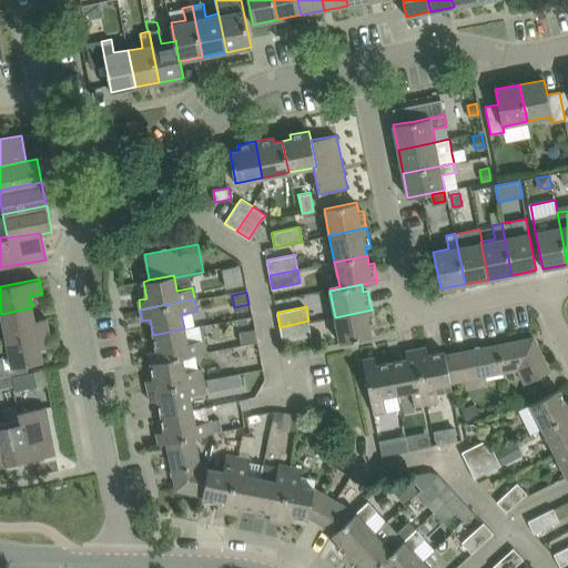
[(34,321),(32,307),(1,314),(7,340),(50,331),(47,317),(34,321)]
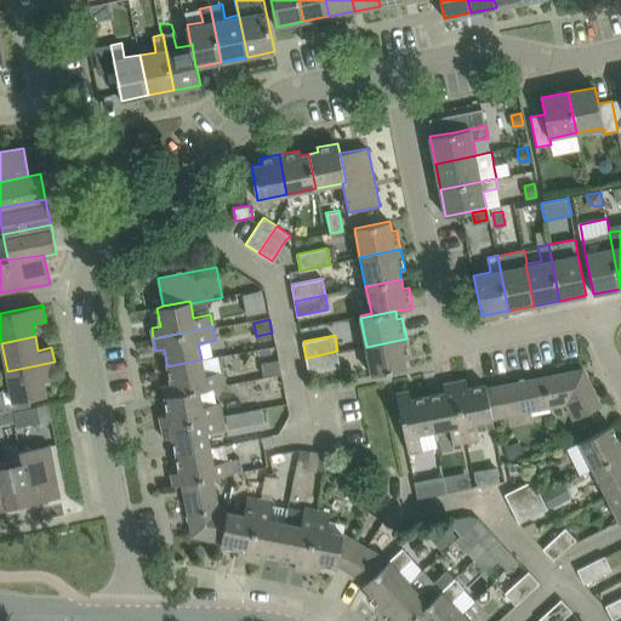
[(366,347),(372,375),(406,368),(404,358),(410,357),(406,339),(366,347)]
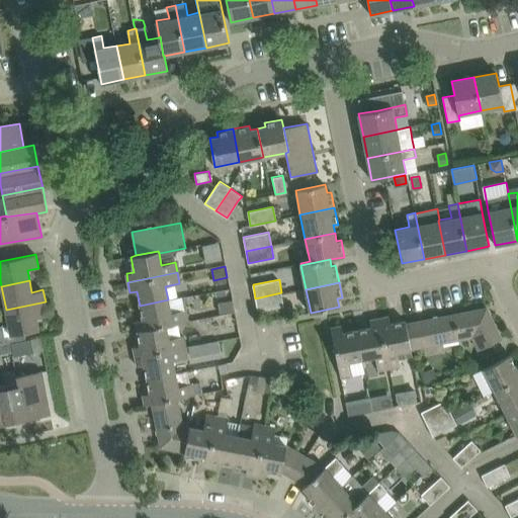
[(284,306),(281,292),(255,298),(258,311),(284,306)]
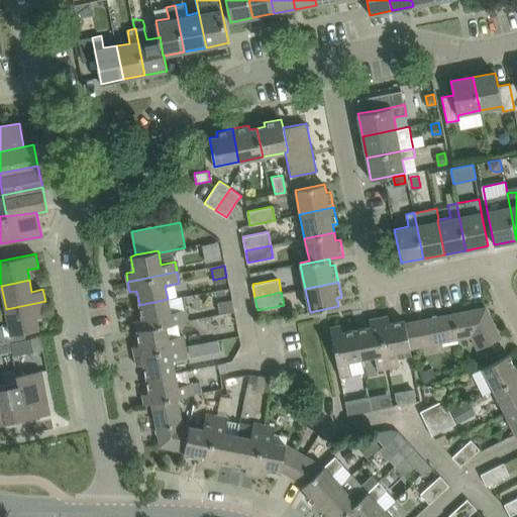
[(135,320),(138,334),(166,329),(165,324),(187,320),(184,308),(170,311),(168,299),(139,305),(142,319),(135,320)]
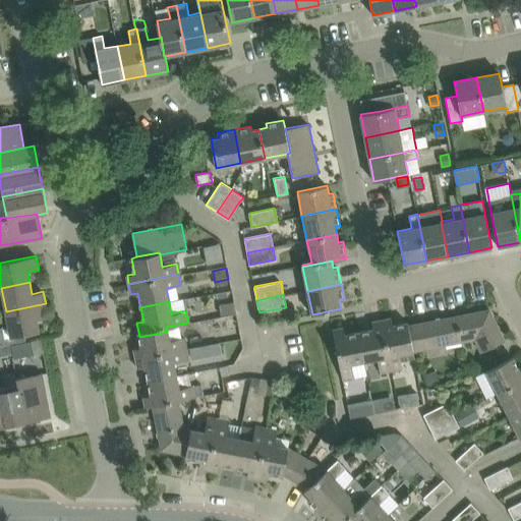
[(236,312),(234,301),(219,304),(221,314),(236,312)]
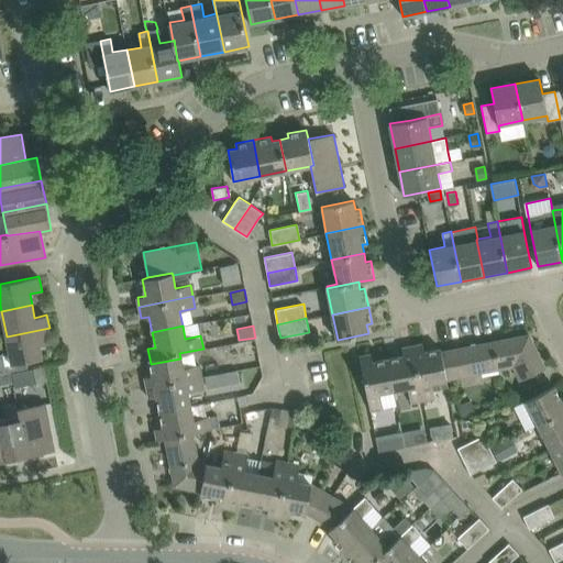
[(0,373),(11,371),(11,370),(28,366),(26,361),(43,357),(40,345),(52,343),(50,328),(7,337),(9,351),(3,352),(0,353),(0,373)]
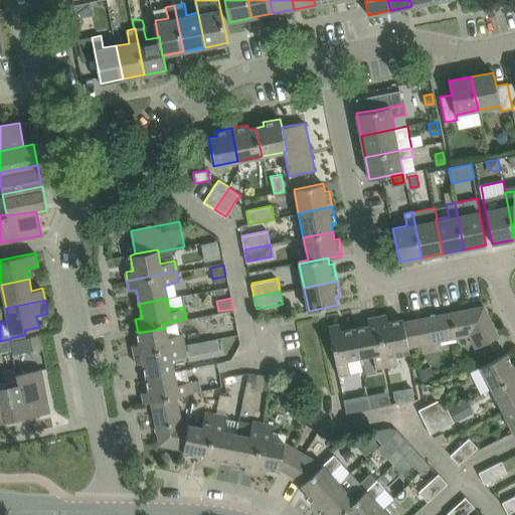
[(454,312),(458,336),(469,334),(475,348),(499,336),(484,306),(454,312)]
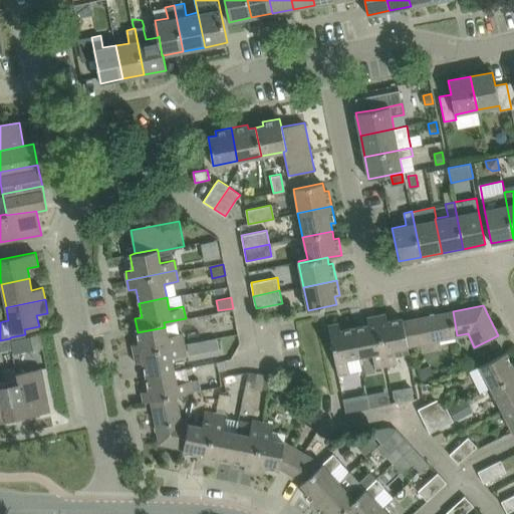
[(453,311),(422,317),(427,341),(457,335),(453,311)]
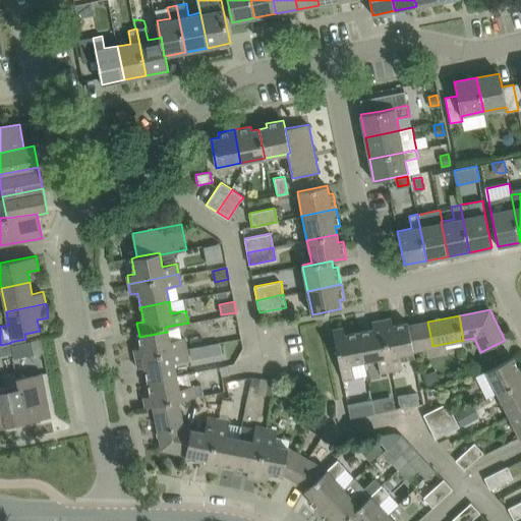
[(373,329),(365,331),(370,359),(377,358),(380,372),(401,368),(398,353),(402,352),(396,325),(393,325),(391,317),(372,322),(373,329)]
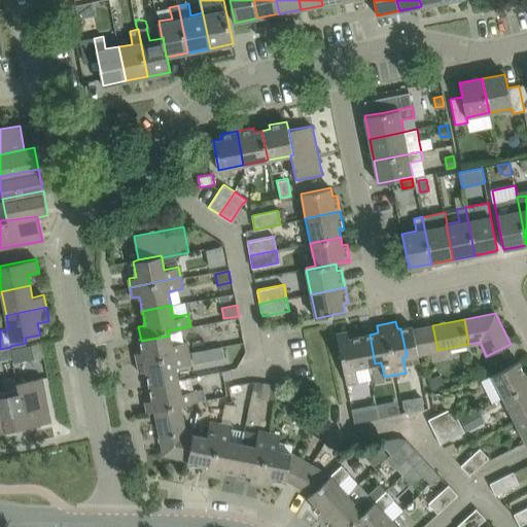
[(407,356),(437,350),(432,325),(413,329),(413,325),(400,328),(407,356)]
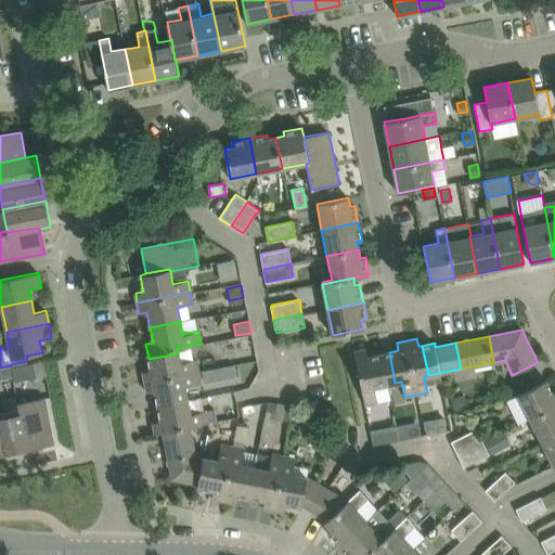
[(395,383),(389,352),(368,357),(365,349),(355,351),(365,405),(377,403),(374,387),(395,383)]
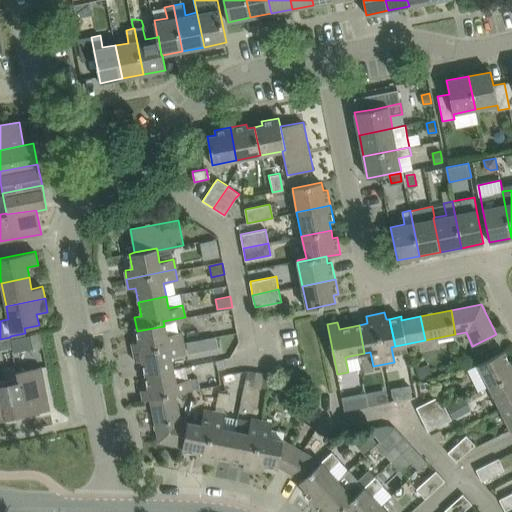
[(166,335),(164,326),(137,331),(139,341),(132,343),(134,352),(182,342),(180,332),(166,335)]
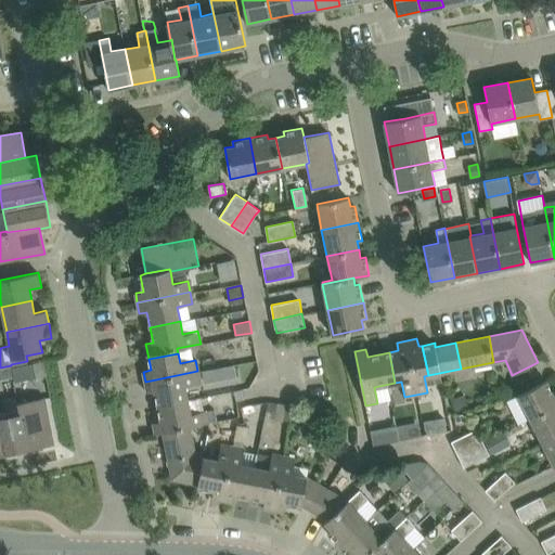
[(36,377),(34,363),(12,366),(15,382),(36,377)]
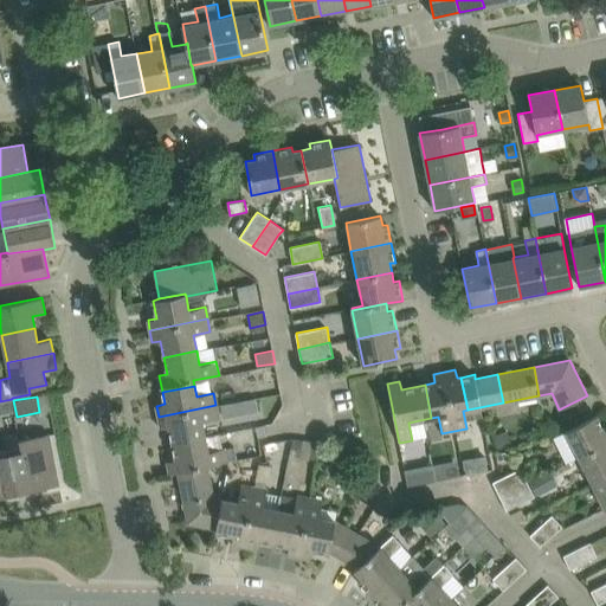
[(12,399),(0,401),(0,414),(14,412),(12,399)]
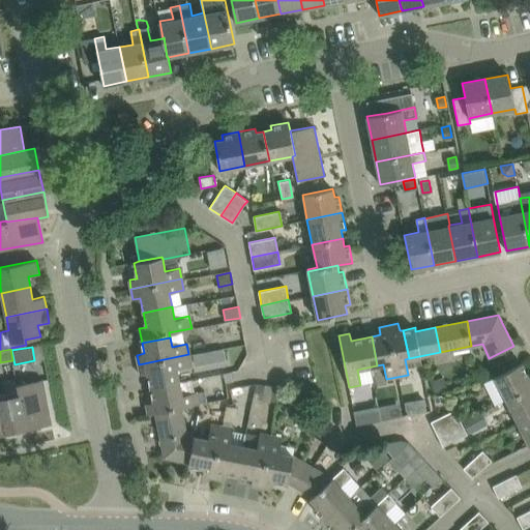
[(196,365),(209,363),(207,352),(194,354),(196,365)]
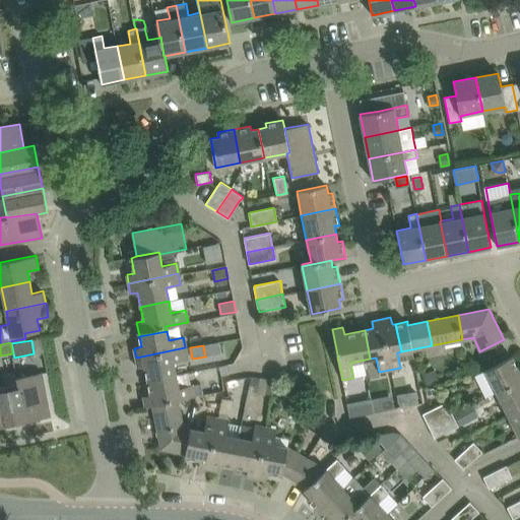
[(145,366),(147,380),(175,375),(173,361),(187,358),(185,347),(136,358),(137,368),(145,366)]
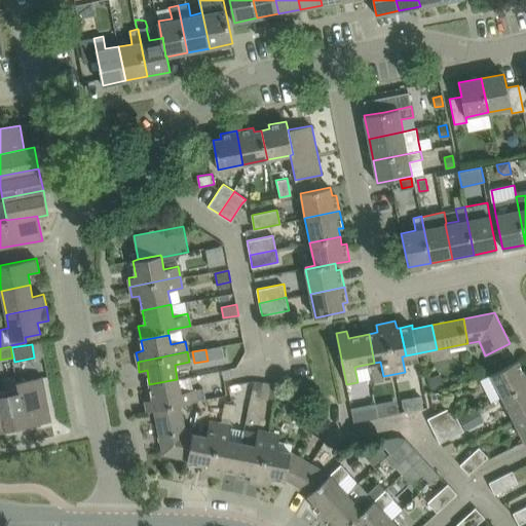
[(489,364),(493,373),(502,368),(498,360),(489,364)]
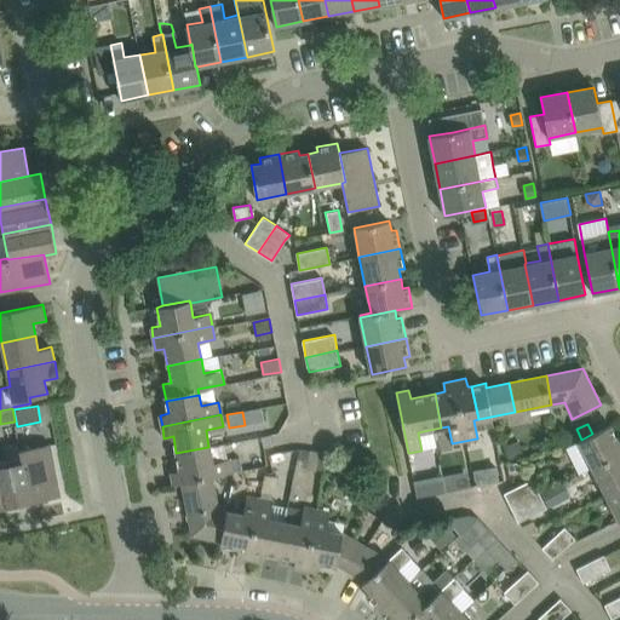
[(579,441),(592,468),(619,453),(619,441),(619,442),(610,425),(579,441)]
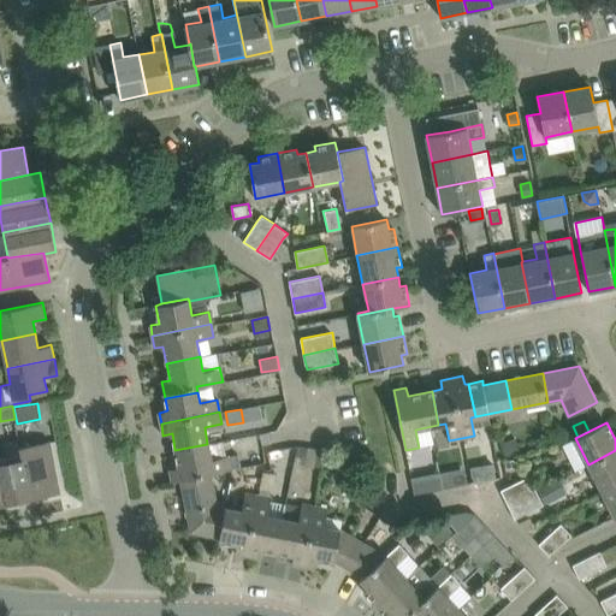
[(515,439),(502,443),(504,455),(519,450),(515,439)]
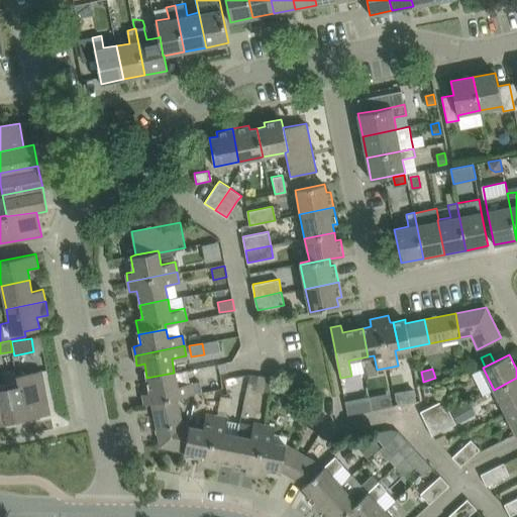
[(16,376),(17,380),(18,380),(26,419),(50,414),(41,370),(16,376)]
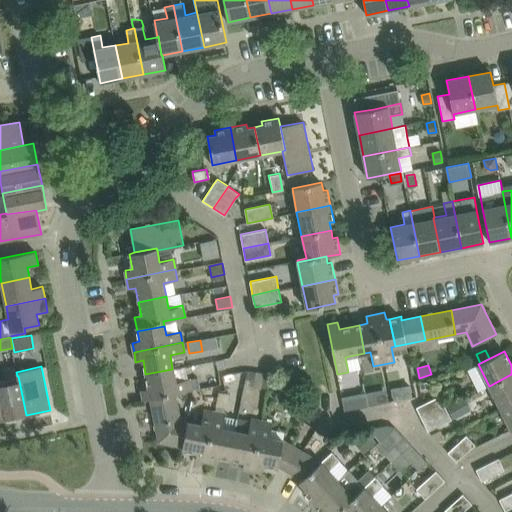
[(18,376),(17,376),(6,378),(4,368),(0,368),(0,399),(4,419),(26,415),(18,376)]
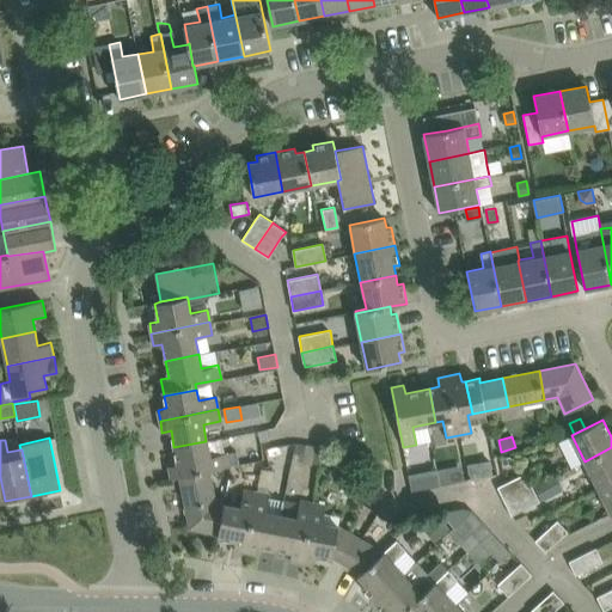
[(171,478),(179,477),(207,471),(230,466),(226,452),(209,456),(206,441),(173,447),(177,465),(169,466),(171,478)]
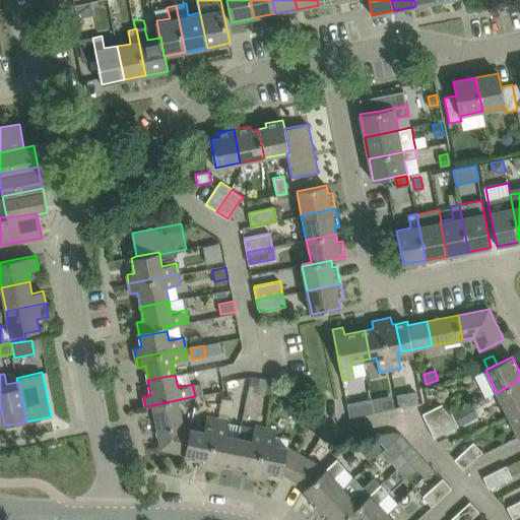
[(519,380),(497,392),(508,414),(519,407),(519,380)]
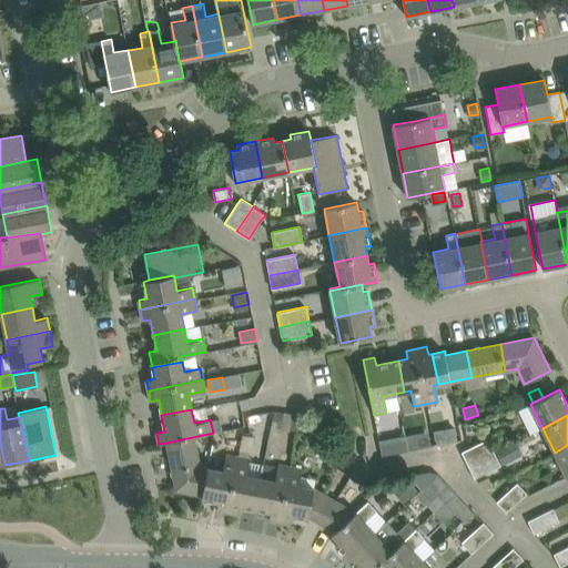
[(418,448),(415,434),(406,436),(409,450),(418,448)]
